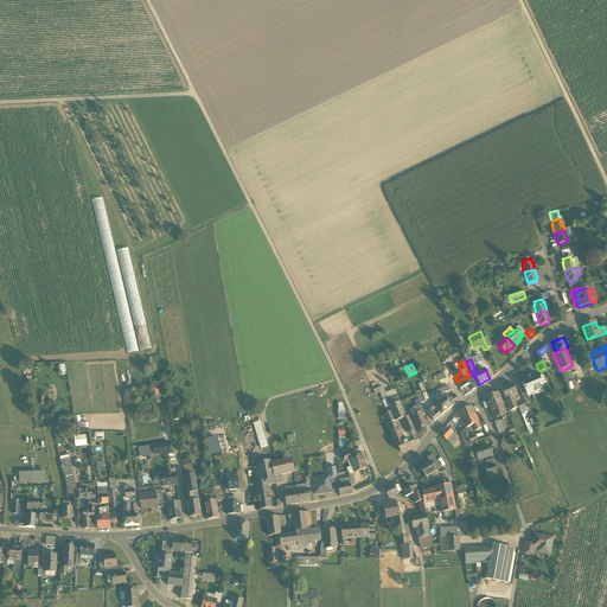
[(576,387),(568,368),(561,371),(569,390),(576,387)]
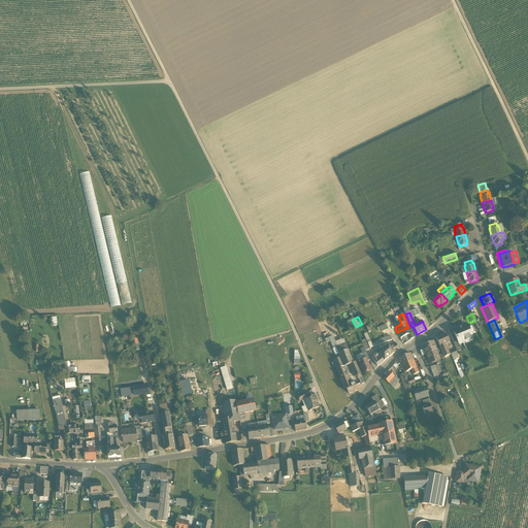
[(458,341),(459,343),(464,341),(463,339),(472,336),(471,334),(475,333),(472,328),(471,327),(469,328),(468,326),(466,326),(463,327),(462,328),(458,330),(457,330),(455,331),(454,332),(458,341)]
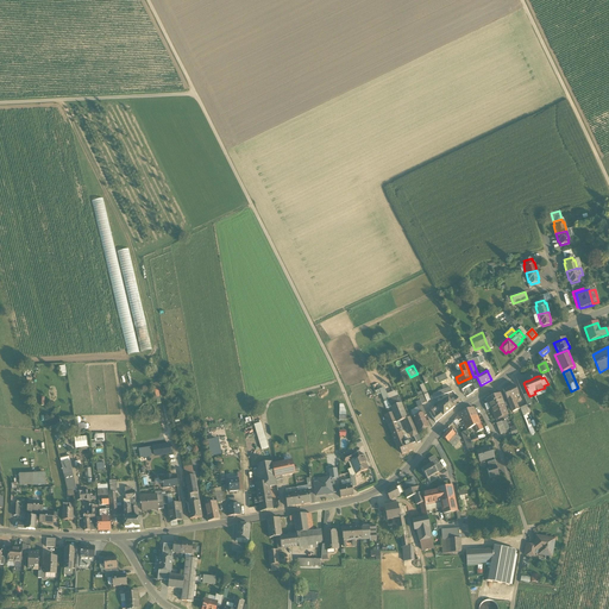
[(473,384),(471,377),(458,383),(462,390),(466,388),(469,387),(471,393),(478,389),(475,384),(473,384)]
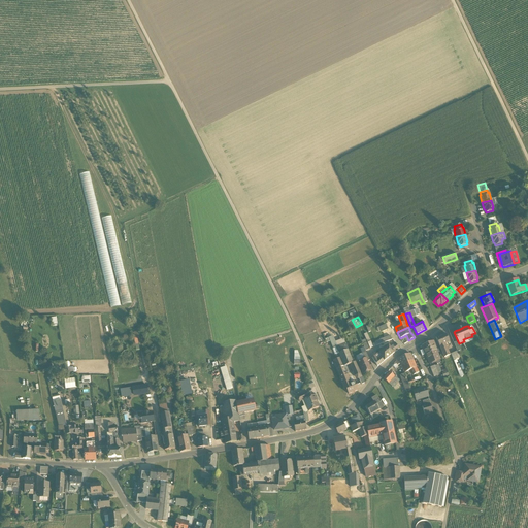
[(436,338),(444,358),(450,355),(444,344),(450,342),(446,334),(436,338)]
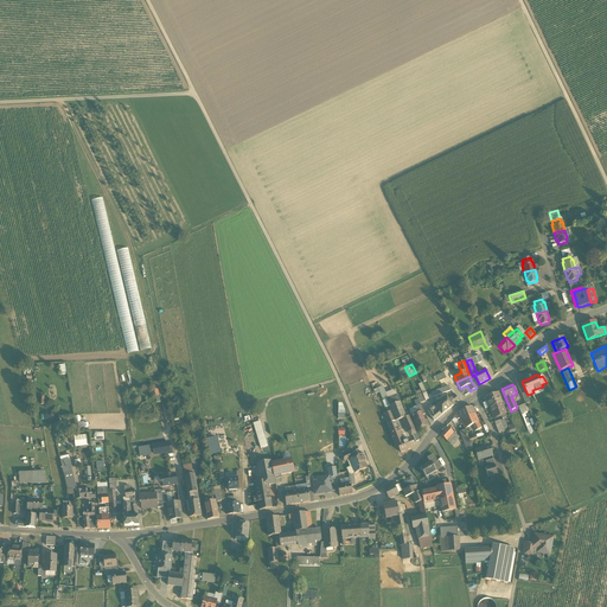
[(377,389),(382,402),(387,400),(388,400),(385,394),(383,387),(377,389)]
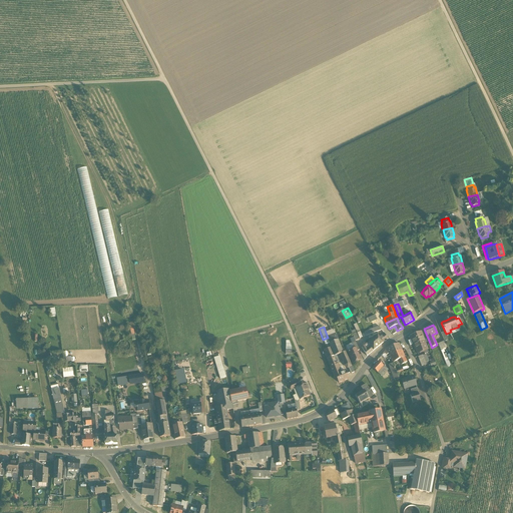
[(366,336),(367,336),(379,331),(381,331),(379,327),(374,329),(365,333),(366,336)]
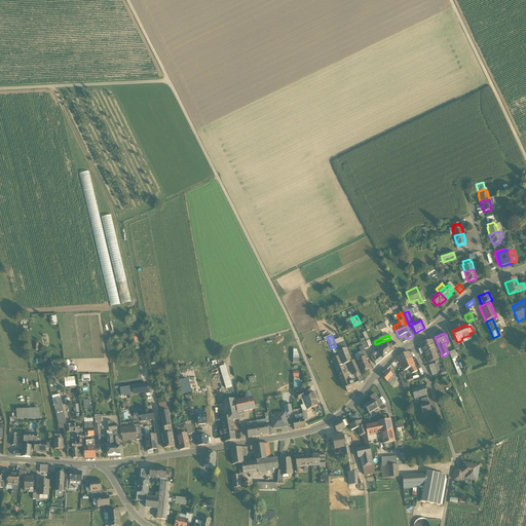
[(431,340),(425,342),(429,351),(435,349),(431,340)]
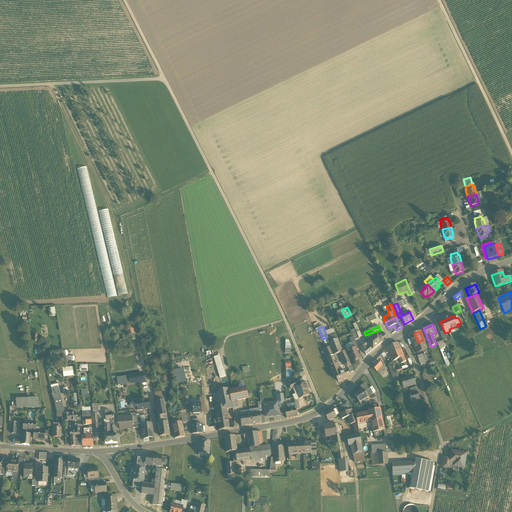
[(379,337),(382,342),(387,338),(383,333),(381,334),(382,335),(379,337)]
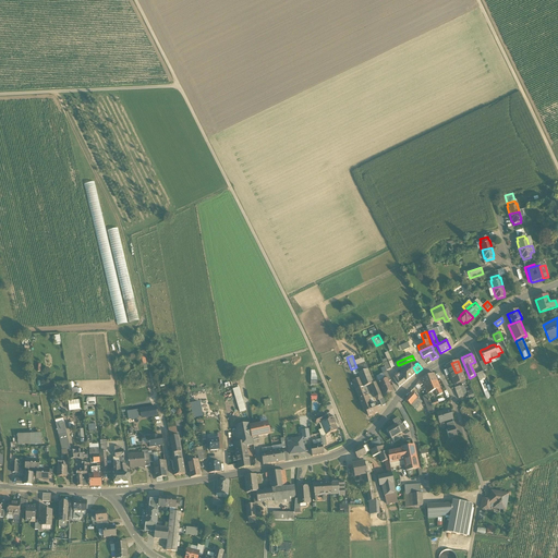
[(449,375),(456,373),(451,363),(446,366),(447,370),(449,375)]
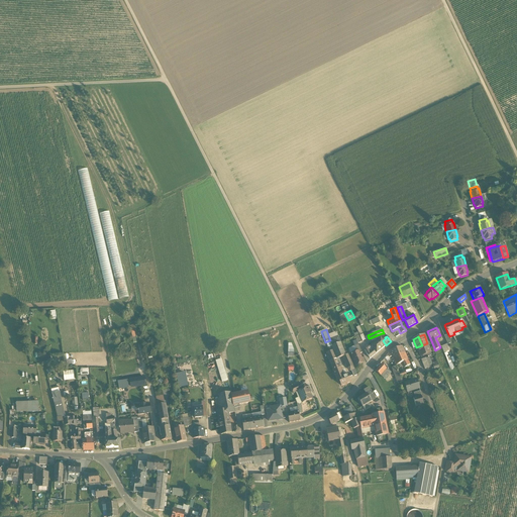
[(329,340),(331,346),(340,342),(338,337),(330,340),(329,340)]
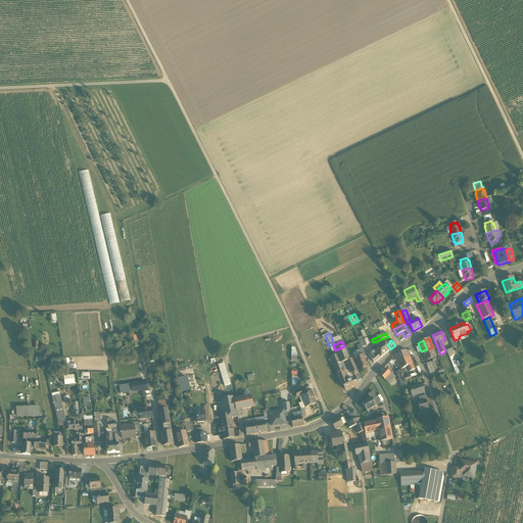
[(378,352),(381,358),(390,349),(387,344),(385,342),(375,349),(378,352)]
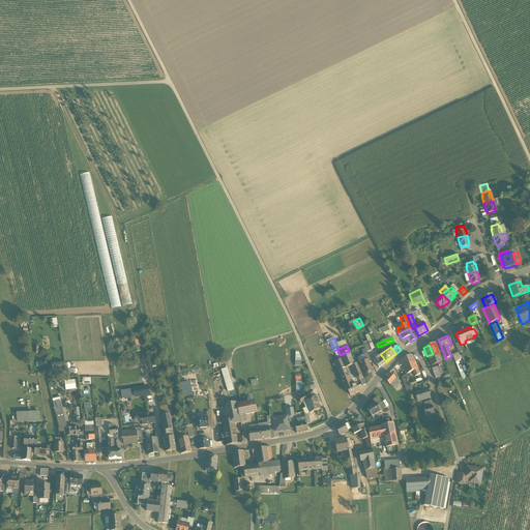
[(354,364),(349,351),(340,355),(342,359),(345,369),(351,365),(354,364)]
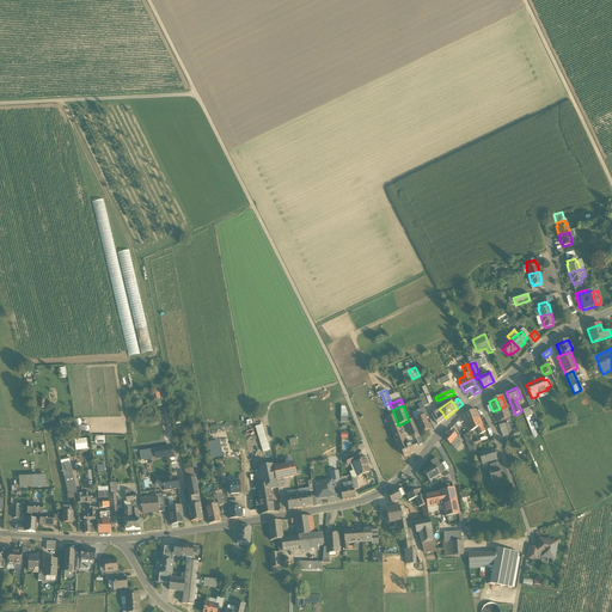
[(140,412),(140,415),(141,418),(144,421),(146,422),(150,422),(152,421),(154,418),(155,416),(155,412),(154,410),(152,408),(150,407),(146,407),(144,408),(141,410),(140,412)]
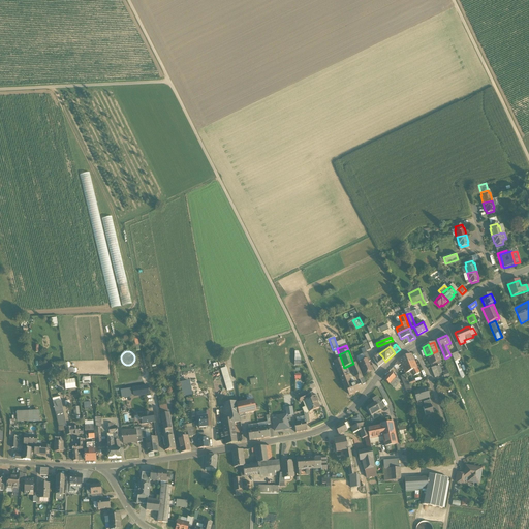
[(440,361),(437,351),(432,353),(426,355),(430,364),(436,362),(440,361)]
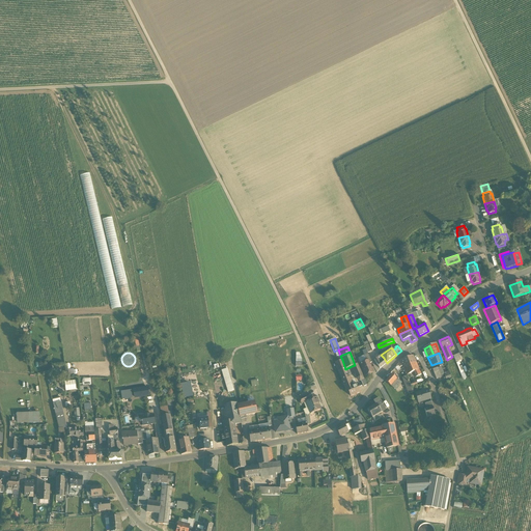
[(463,359),(459,354),(453,357),(456,362),(463,359)]
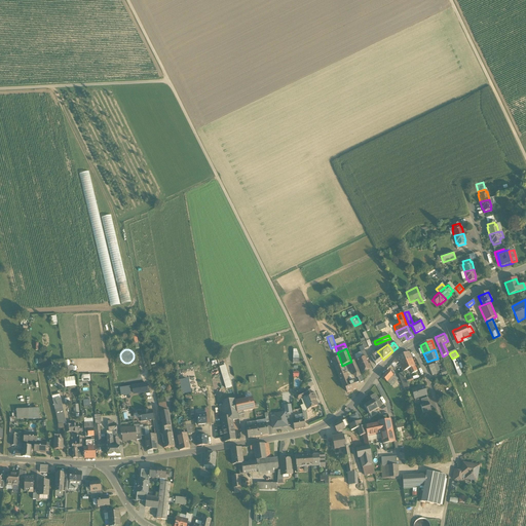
[(363,359),(361,352),(354,355),(357,361),(363,359)]
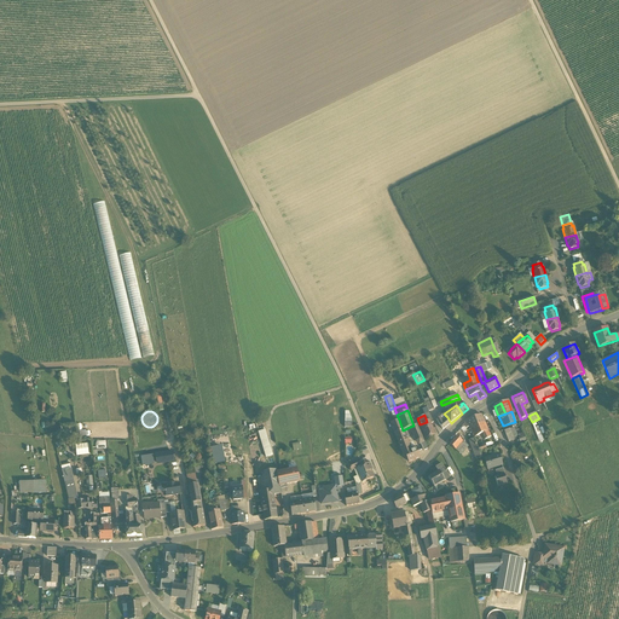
[(469,427),(470,429),(485,423),(485,422),(481,415),(467,421),(464,422),(466,423),(464,424),(466,428),(469,427)]
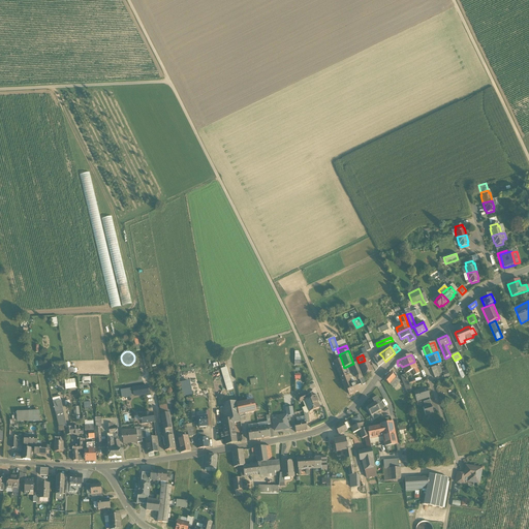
[(373,359),(378,367),(385,362),(382,356),(378,360),(375,356),(373,359)]
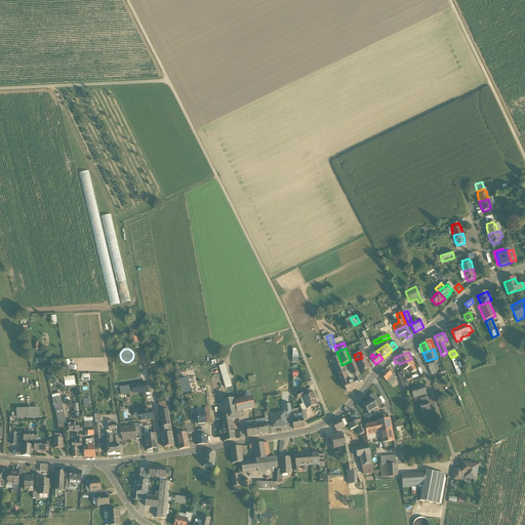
[(341,365),(338,356),(331,358),(331,359),(334,367),(341,365)]
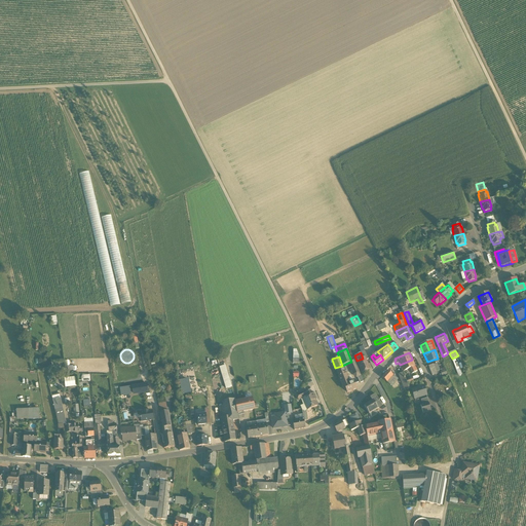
[(357,361),(362,372),(370,369),(366,361),(365,358),(363,359),(357,361)]
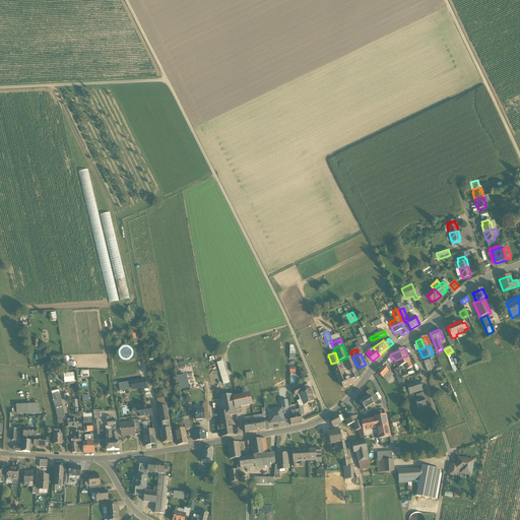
[(412,367),(407,355),(395,361),(398,367),(405,364),(407,370),(408,369),(411,368),(412,367)]
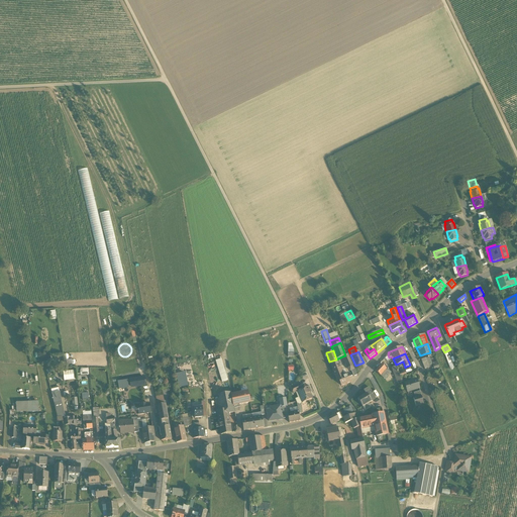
[(347,354),(345,355),(342,356),(347,369),(350,371),(351,371),(354,370),(354,369),(347,354)]
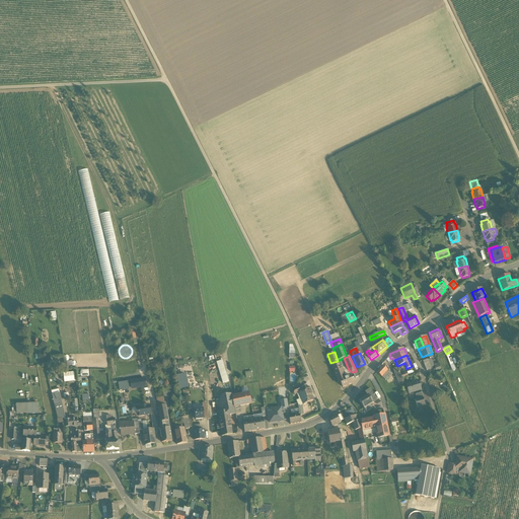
[(216,363),(221,378),(226,376),(222,361),(216,363)]
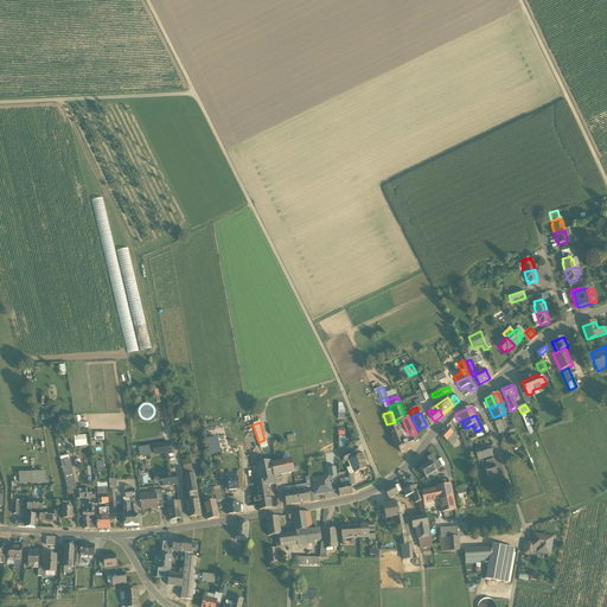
[(398,430),(395,422),(387,425),(390,434),(398,430)]
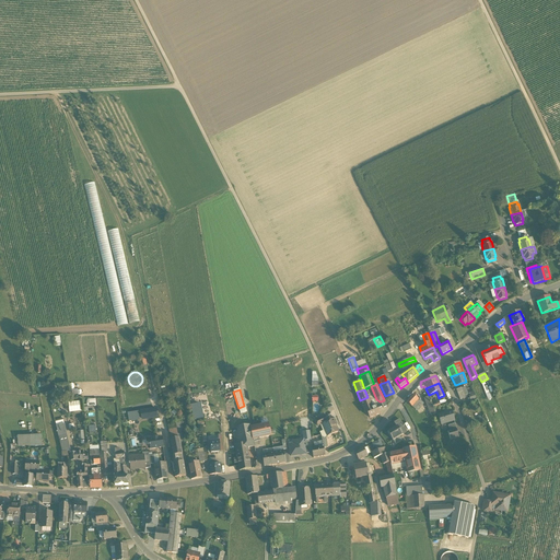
[(421,403),(418,399),(412,395),(406,401),(411,407),(416,410),(421,403)]
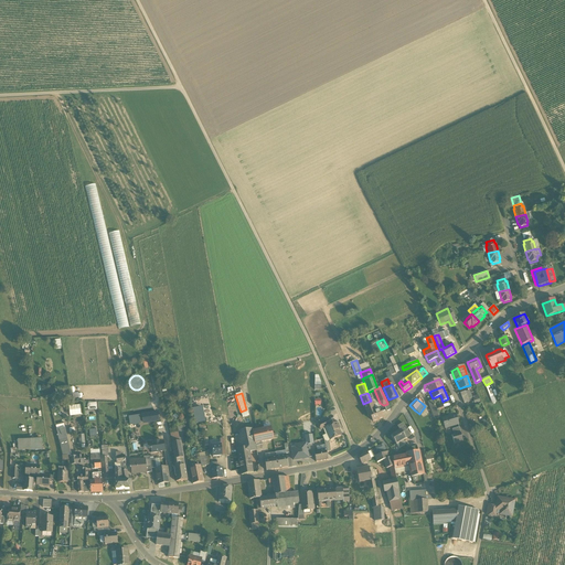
[(368,415),(370,414),(370,413),(375,411),(373,405),(371,401),(363,404),(368,415)]
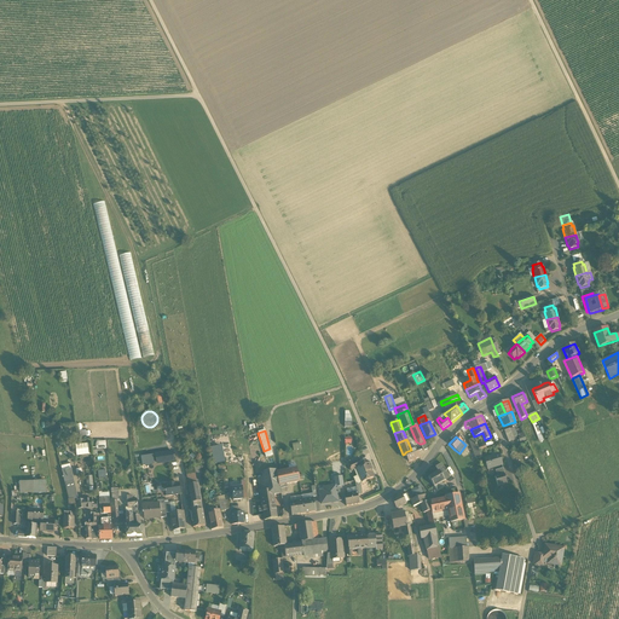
[(79,445),(75,446),(76,456),(88,455),(87,445),(79,445)]
